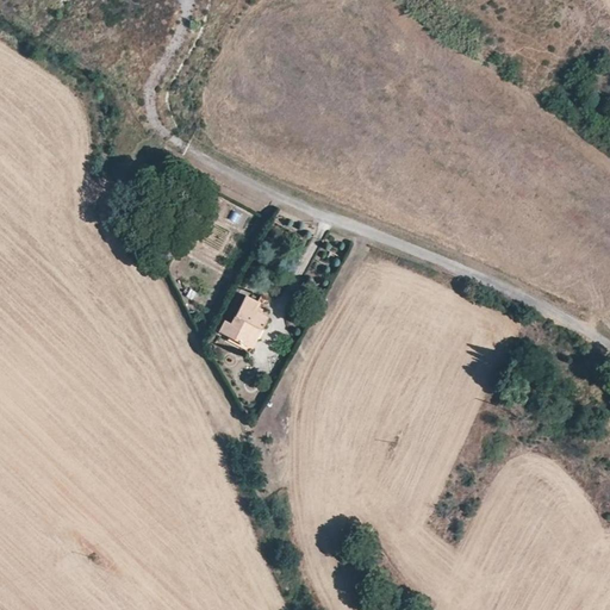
[(219,330),(229,335),(246,344),(255,324),(262,328),(268,316),(261,312),(254,309),(257,304),(259,302),(247,294),(231,322),(225,319),(219,330)]
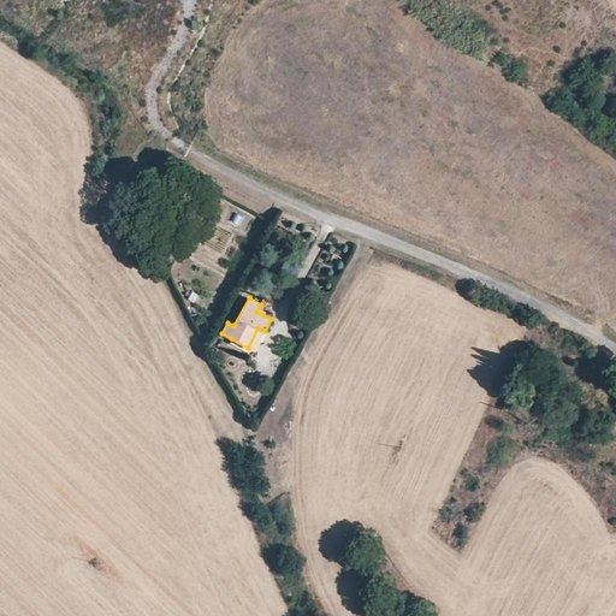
[(248,348),(231,338),(229,343),(253,355),(265,331),(258,327),(248,348)]
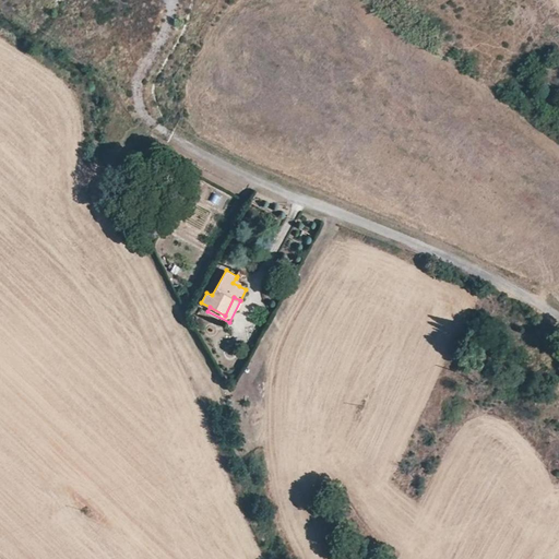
[(524,314),(521,321),(526,324),(530,318),(524,314)]
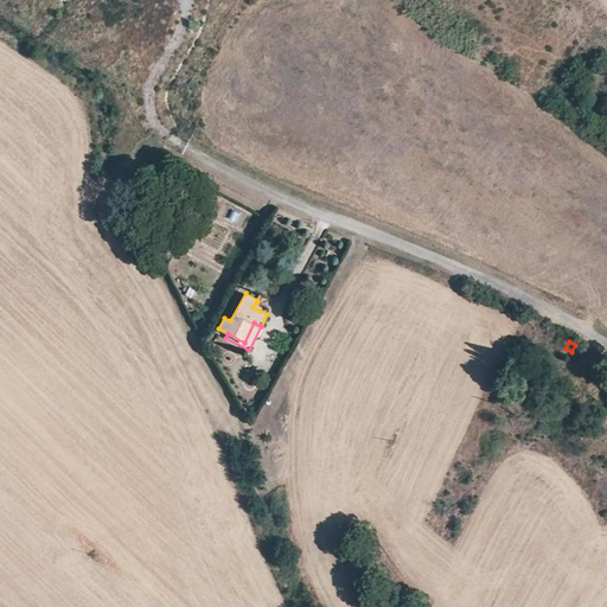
[(530,390),(526,396),(532,400),(536,393),(530,390)]
